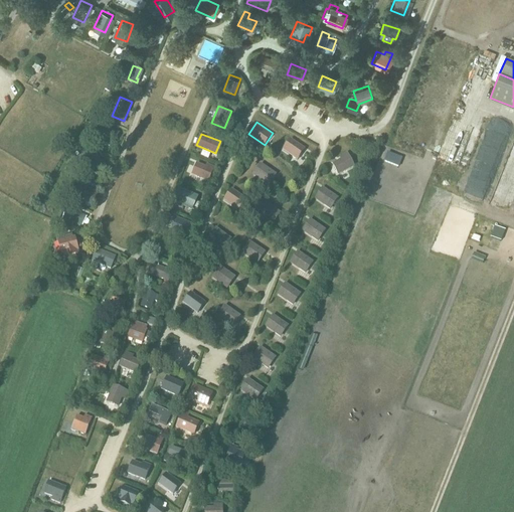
[(290,135),(282,147),(298,158),(306,146),(290,135)]
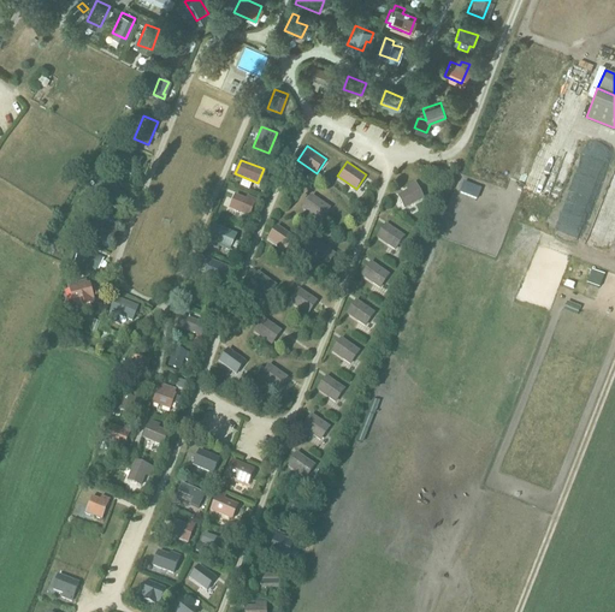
[(403,208),(424,198),(417,184),(396,194),(403,208)]
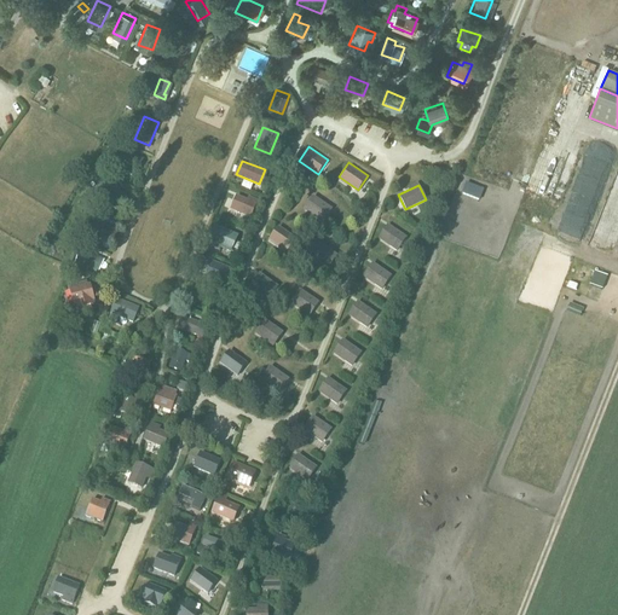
[(247,197),(236,193),(230,208),(252,216),(259,198),(249,193),(247,197)]
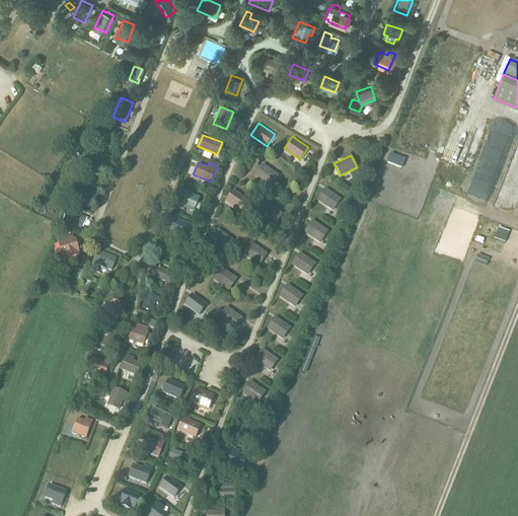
[(263,162),(254,174),(271,185),(279,172),(263,162)]
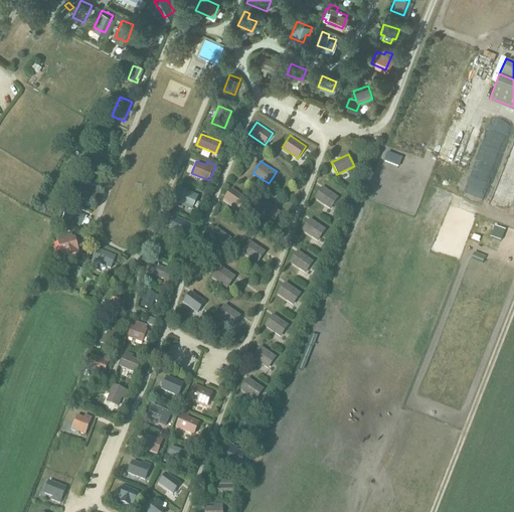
[(83,182),(78,194),(92,200),(97,188),(83,182)]
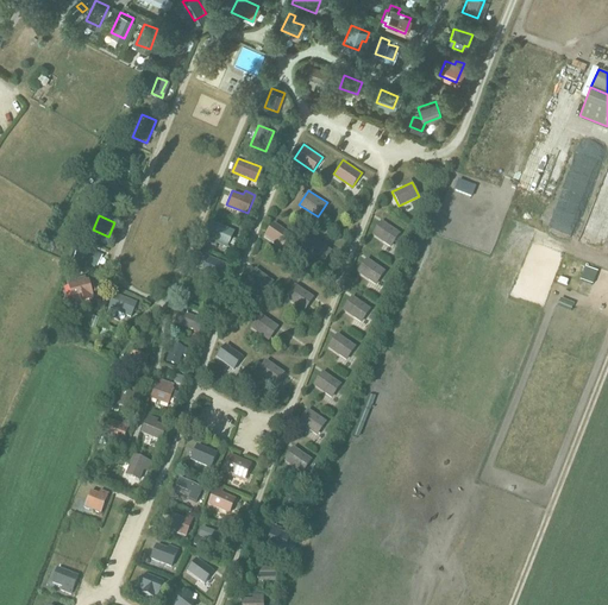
[(382,218),(371,232),(390,245),(400,231),(382,218)]
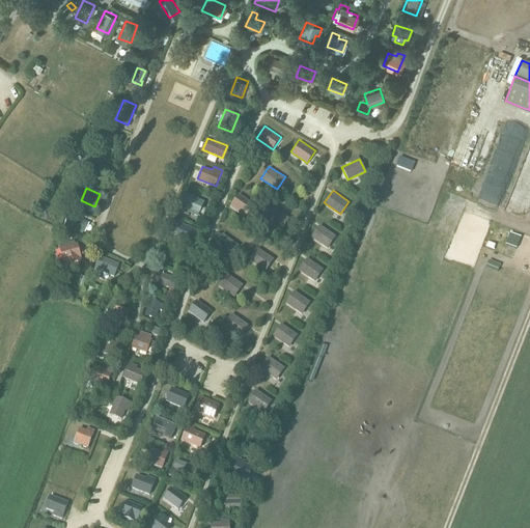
[(177,206),(198,216),(204,200),(184,191),(177,206)]
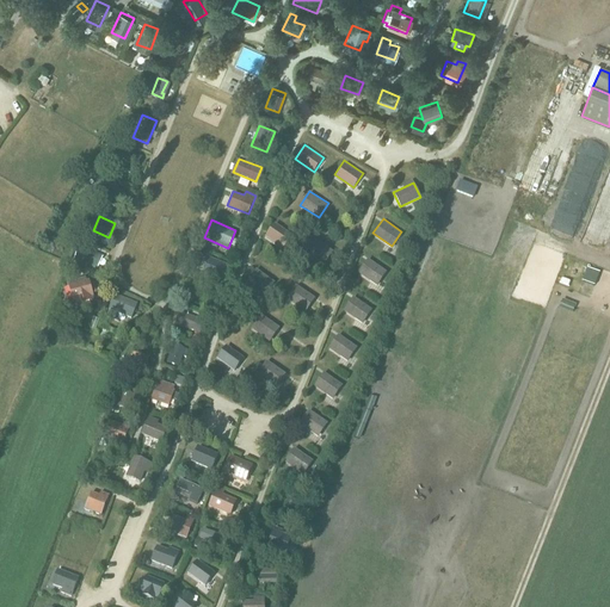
[(273,221),(264,234),(283,247),(293,233),(273,221)]
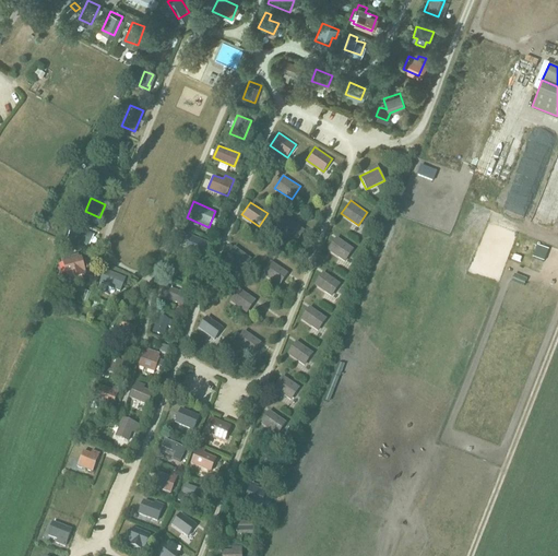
[(287,216),(279,229),(296,241),(305,228),(287,216)]
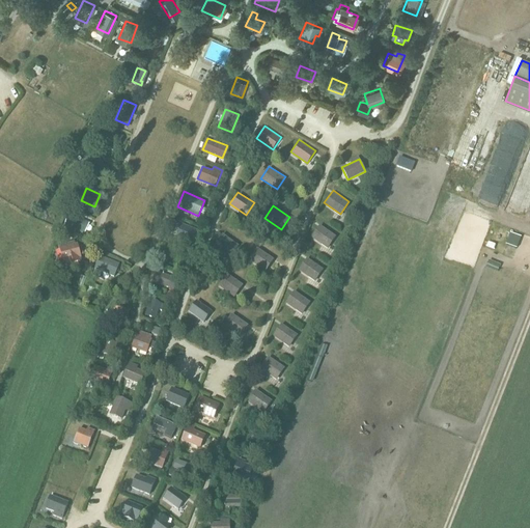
[(88,223),(68,215),(63,227),(83,235),(88,223)]
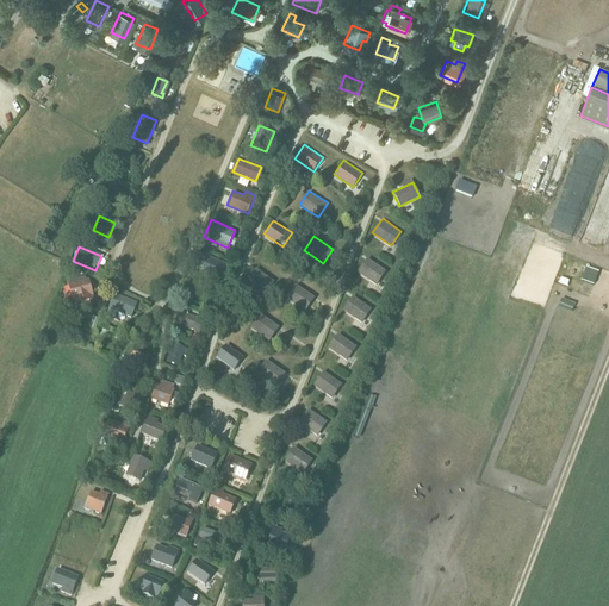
[(209,255),(202,273),(211,276),(210,280),(217,283),(224,266),(227,262),(209,255)]
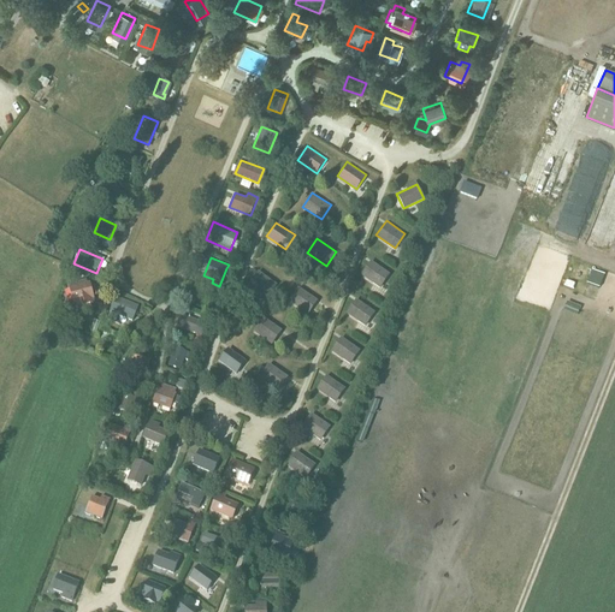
[(371,259),(361,273),(380,286),(390,272),(371,259)]
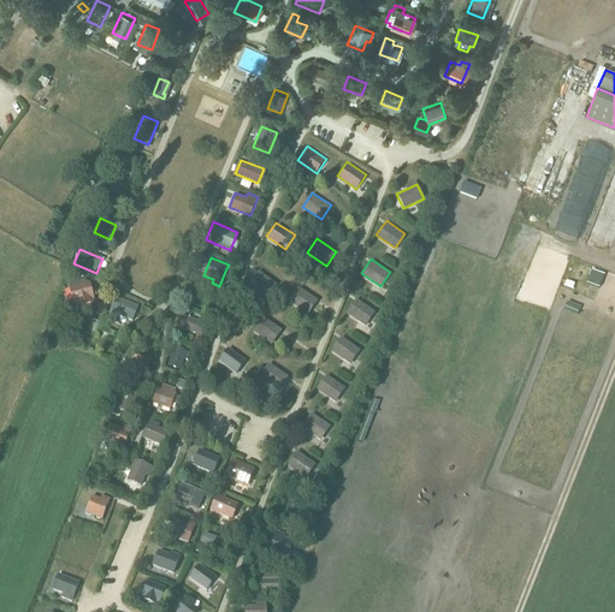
[(258,269),(248,283),(267,296),(277,283),(258,269)]
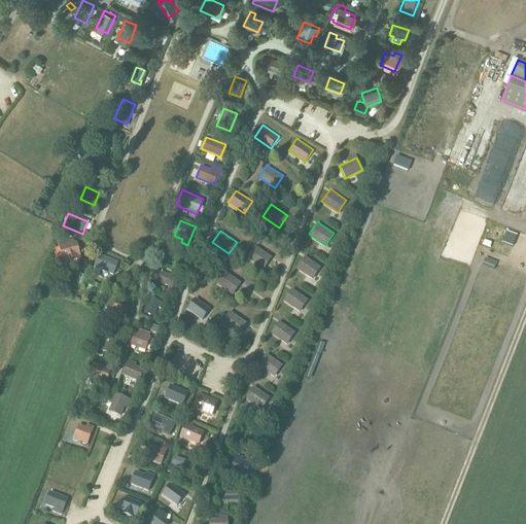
[(73,237),(59,240),(60,244),(63,258),(80,253),(77,240),(74,241),(73,237)]
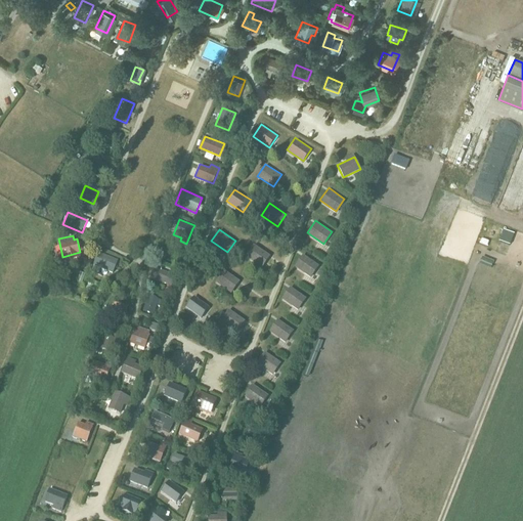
[(254,243),(246,255),(261,266),(270,254),(254,243)]
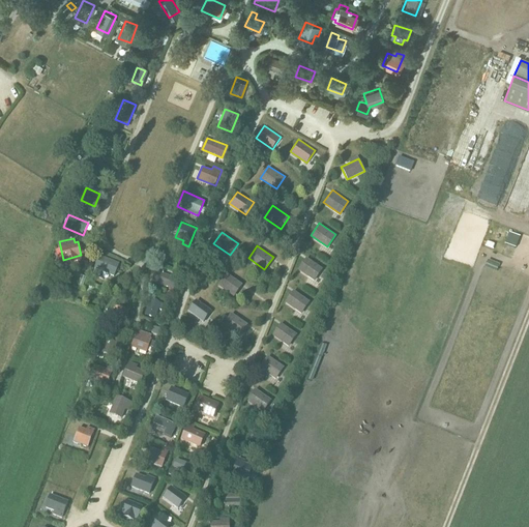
[(94,267),(92,273),(98,276),(100,270),(114,275),(119,262),(113,260),(99,254),(94,267)]
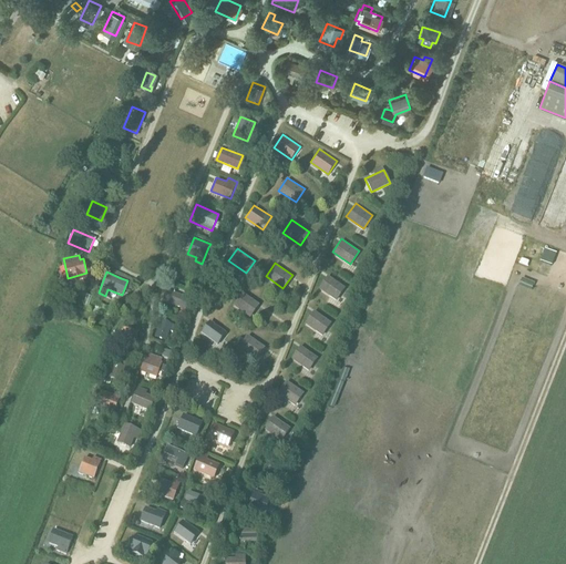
[(328,274),(319,286),(336,298),(345,286),(328,274)]
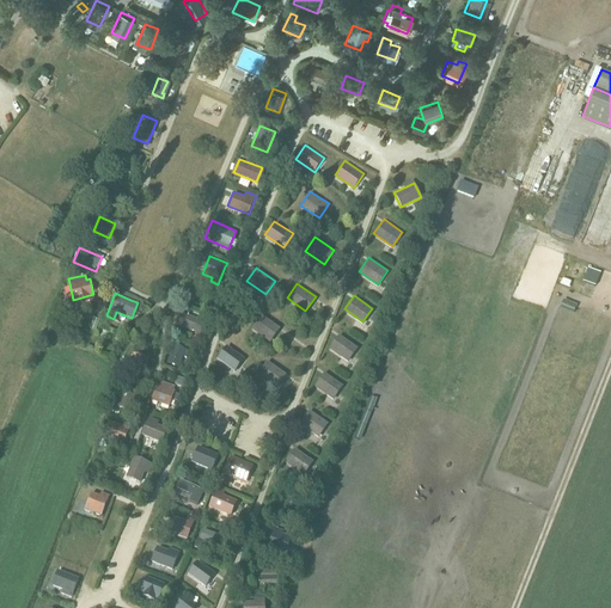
[(179,311),(175,323),(200,332),(205,320),(206,317),(199,314),(197,318),(179,311)]
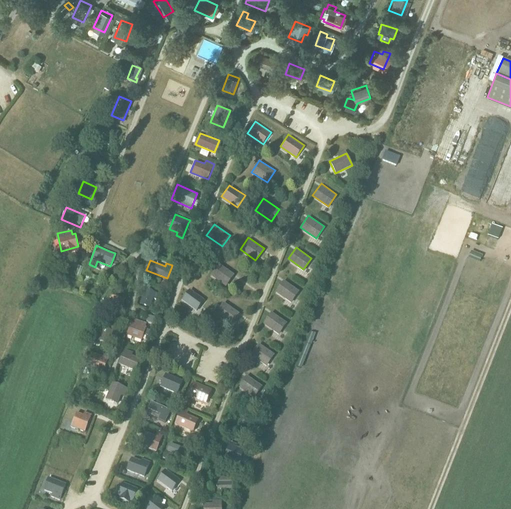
[(218,262),(210,274),(226,285),(234,273),(218,262)]
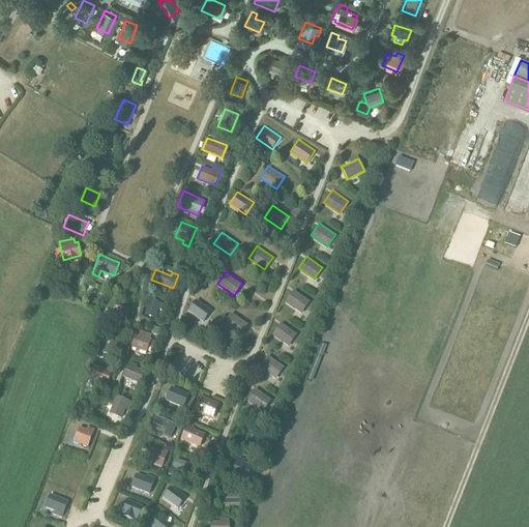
[(293,289),(285,300),(301,312),(310,300),(293,289)]
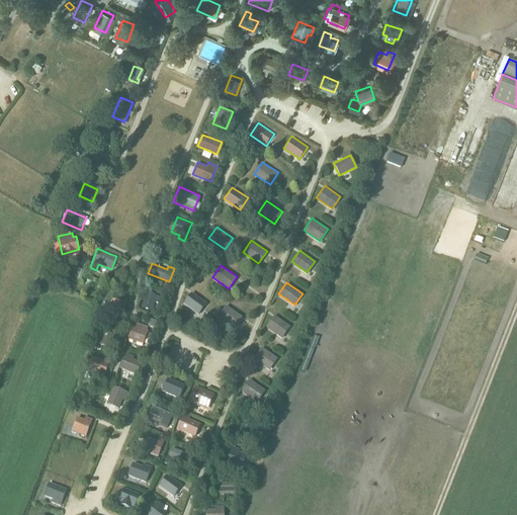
[(147,290),(141,307),(153,311),(156,301),(159,302),(161,295),(158,294),(147,290)]
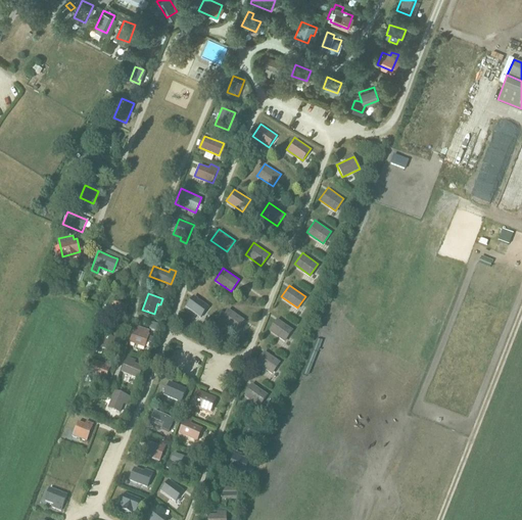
[(193,293),(185,305),(200,317),(209,304),(193,293)]
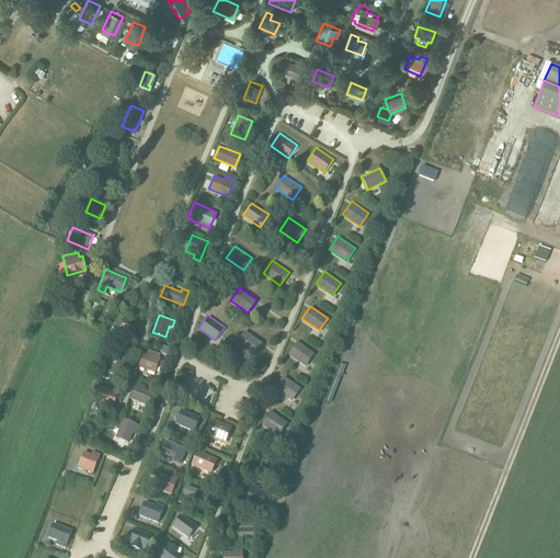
[(123,327),(118,339),(132,343),(137,327),(122,321),(120,326),(123,327)]
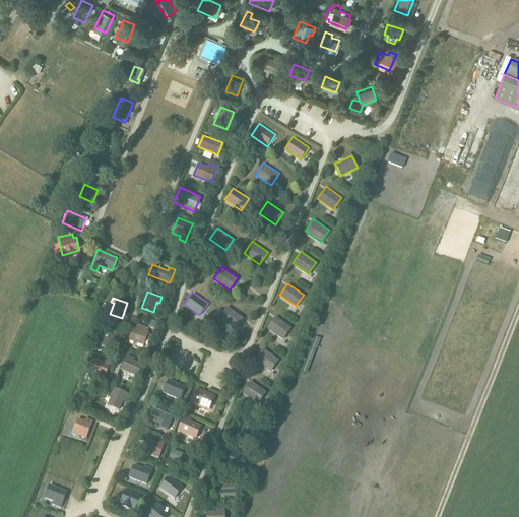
[(226,305),(218,317),(235,328),(243,317),(226,305)]
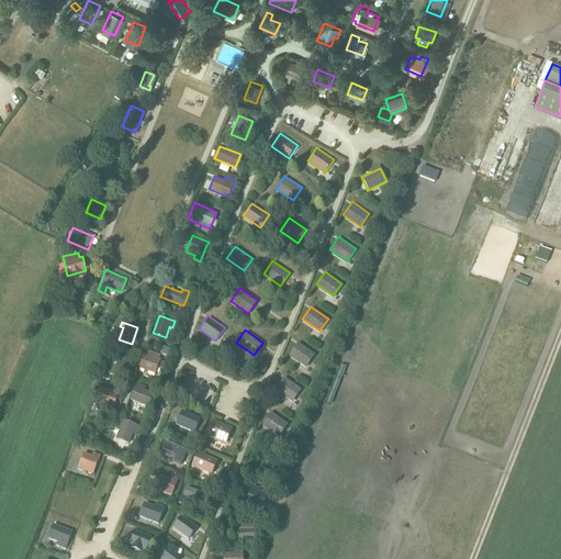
[(298,341),(289,354),(305,366),(315,353),(298,341)]
